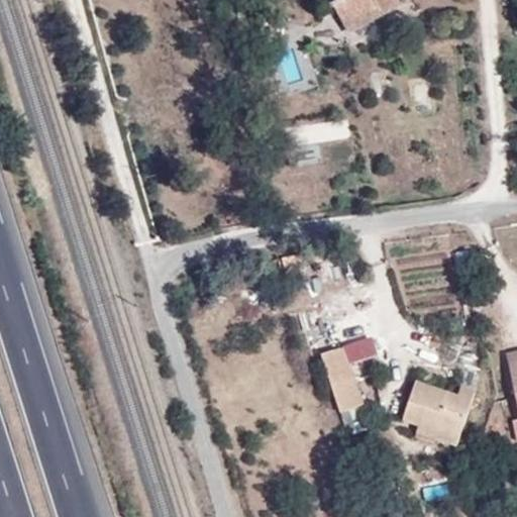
[(382,0),(339,0),(348,19),(385,4),(382,0)]
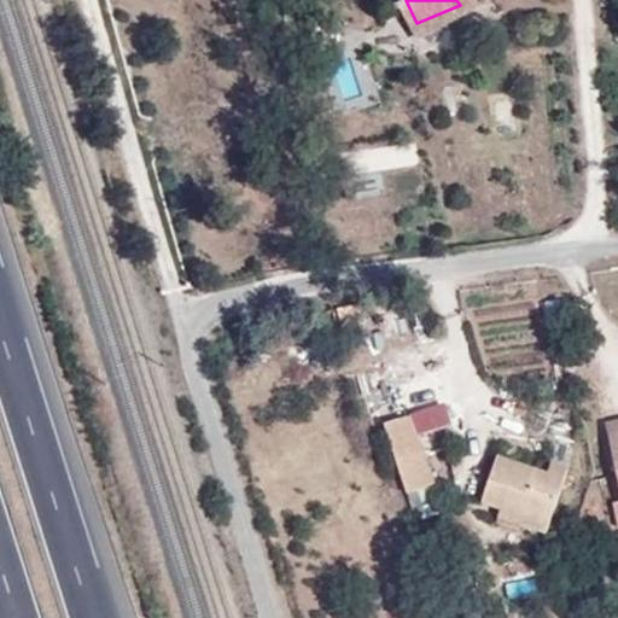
[(482,7),(479,0),(456,0),(460,5),(417,23),(420,31),(482,7)]
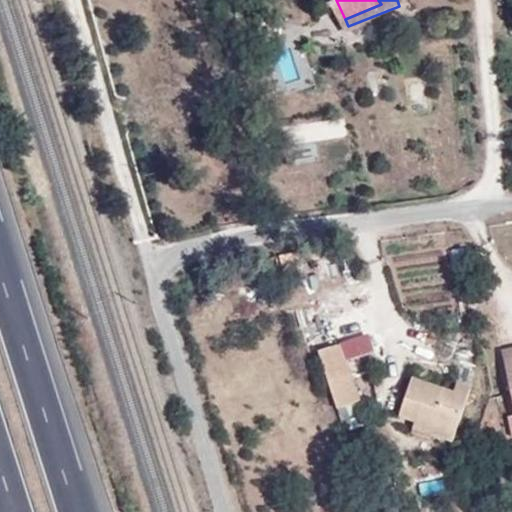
[(361,356),(355,339),(340,344),(346,361),(361,356)]
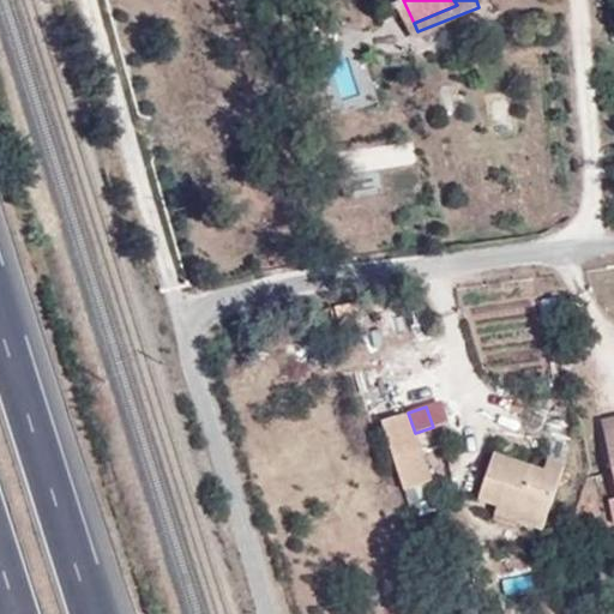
[(380,422),(404,488),(431,480),(415,433),(408,413),(380,422)]
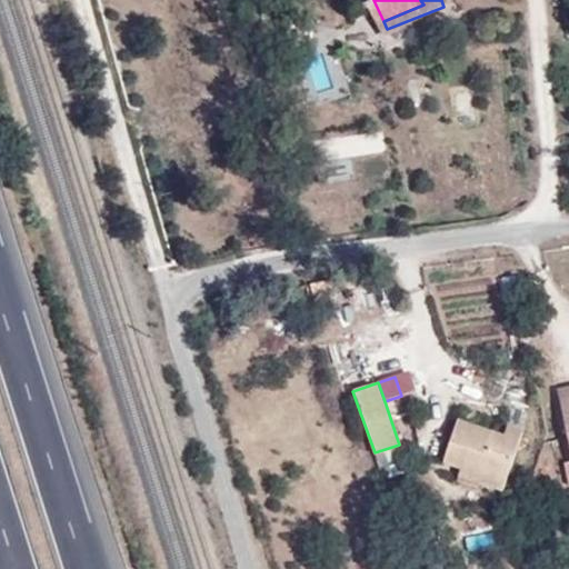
[(568,387),(558,389),(568,443),(568,387)]
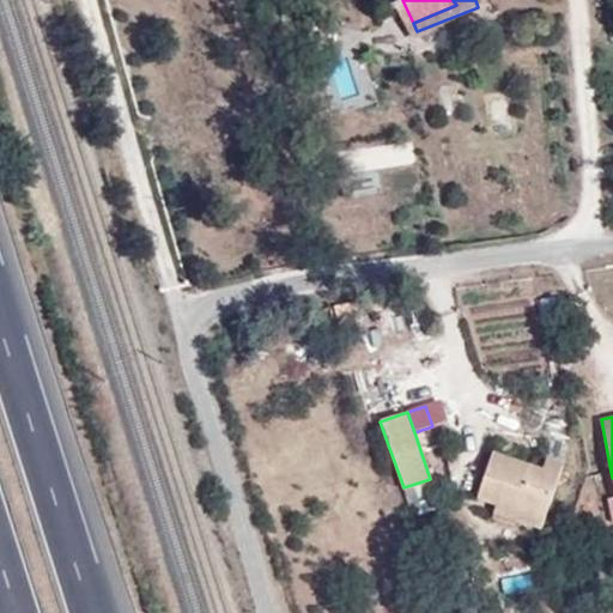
[(477,499),(496,507),(501,492),(522,501),(515,521),(541,529),(563,463),(546,457),(542,469),(493,453),(477,499)]
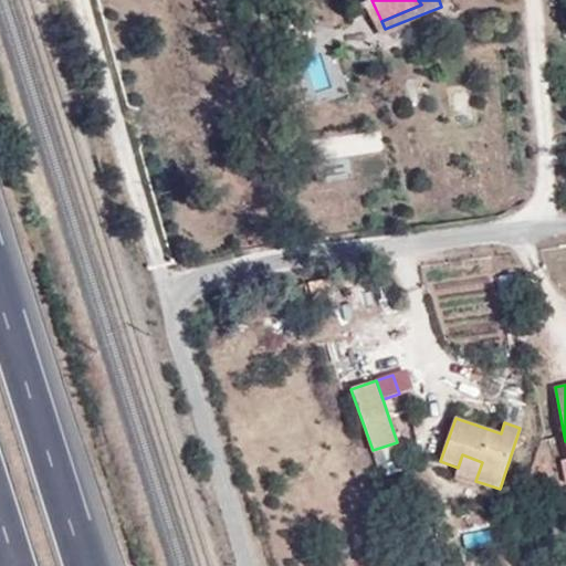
[(462,454),(458,468),(457,475),(475,481),(482,462),(462,454)]
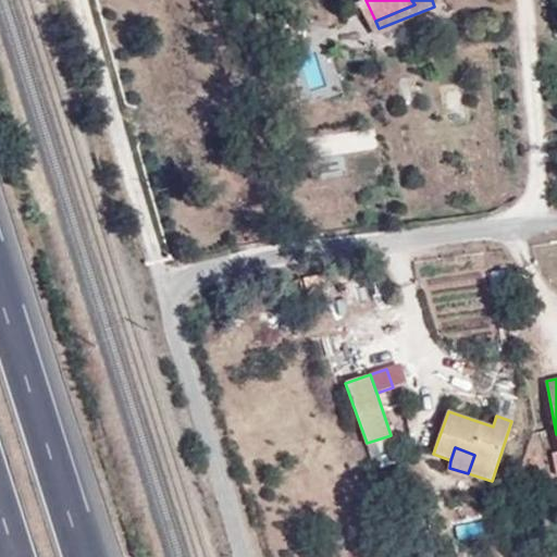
All buildings are outlined.
